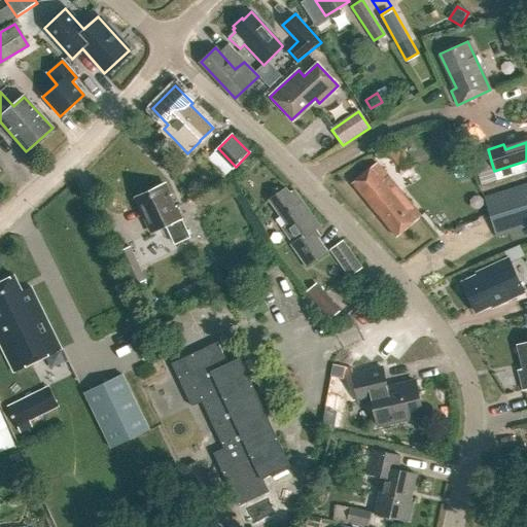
[(393,154),(402,168),(415,160),(405,146),(393,154)]
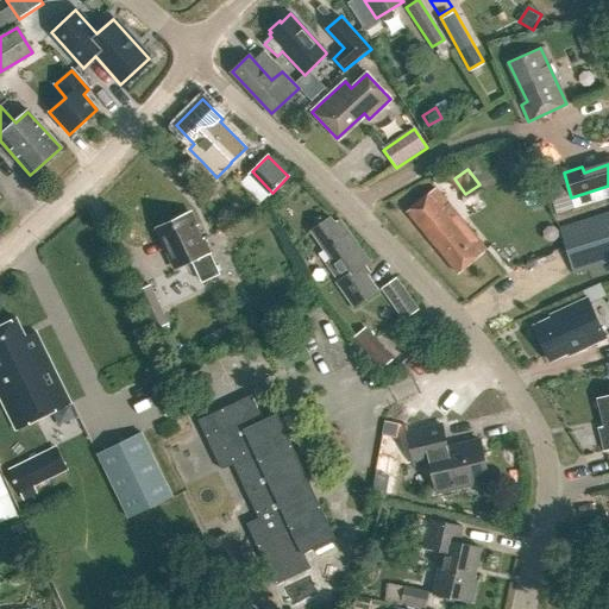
[(407,212),(458,274),(487,250),(435,188),(407,212)]
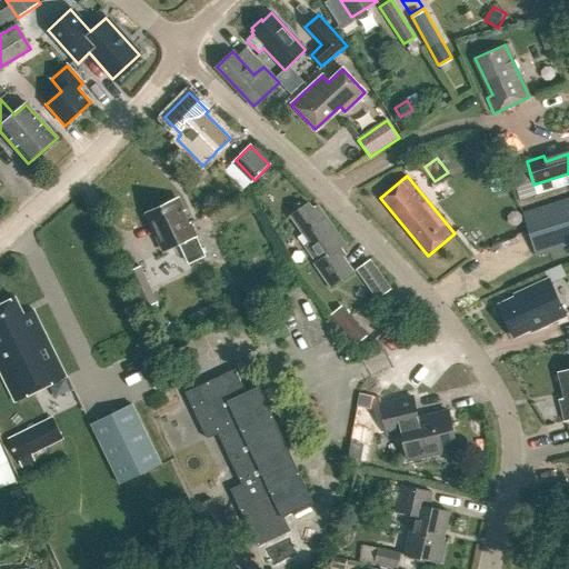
[(568,195),(521,210),(535,257),(568,246),(568,195)]
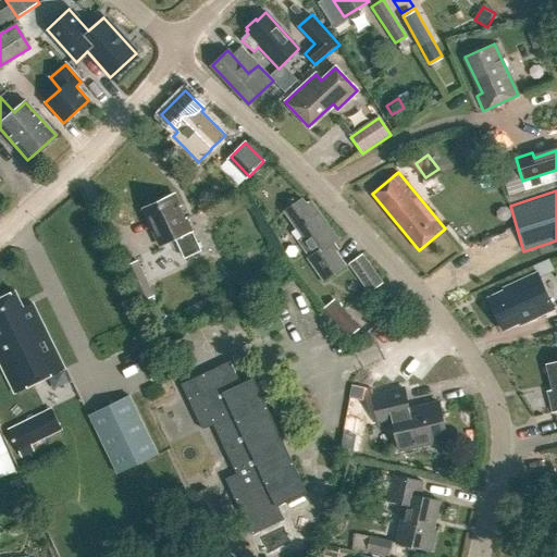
[(161,247),(175,239),(185,259),(200,252),(173,195),(143,209),(161,247)]
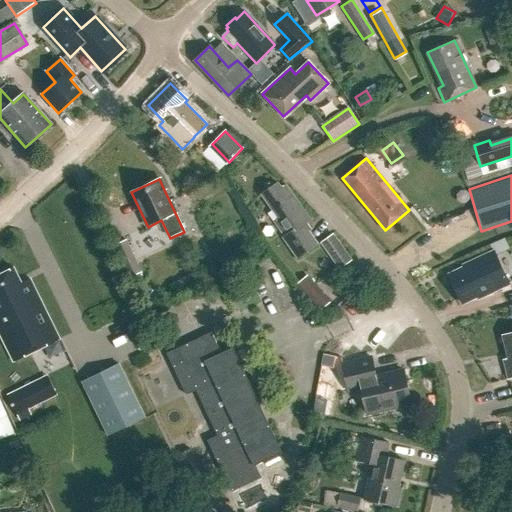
[(310,221),(285,185),(281,189),(277,184),(261,195),(278,220),(274,222),(284,237),(283,238),(298,260),(317,245),(304,226),(310,221)]
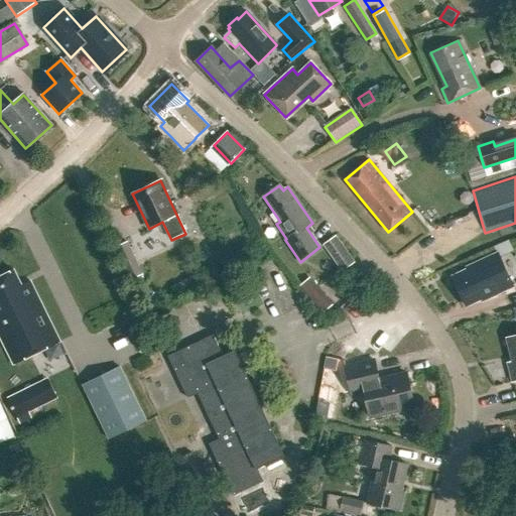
[(323,244),(341,271),(355,262),(336,235),(323,244)]
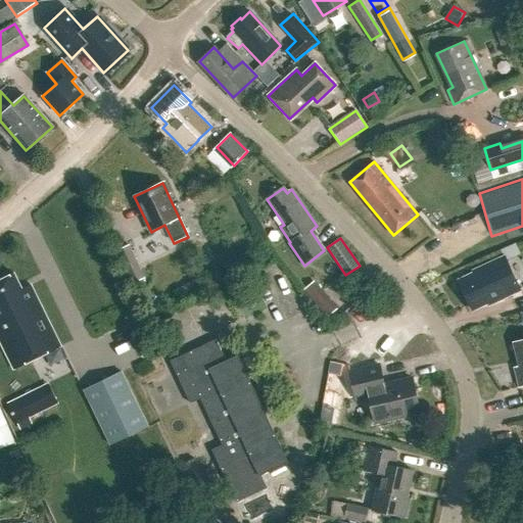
[(116,250),(132,284),(143,279),(129,245),(116,250)]
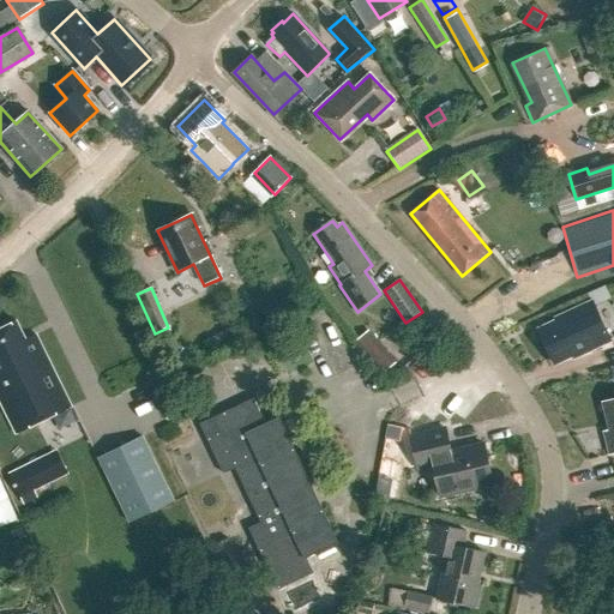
[(540,331),(555,363),(573,355),(575,359),(609,342),(591,304),(557,319),(558,323),(540,331)]
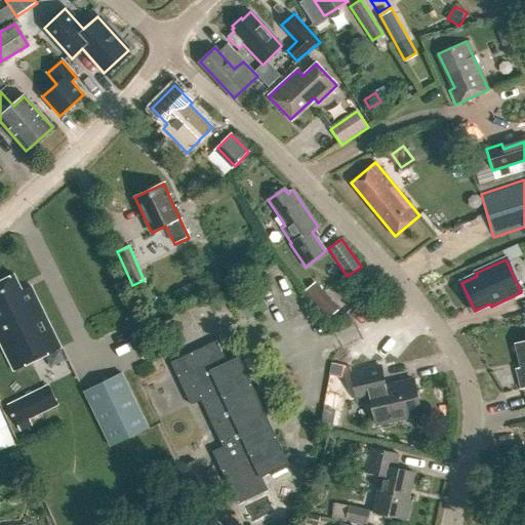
[(63,353),(33,291),(24,295),(16,280),(0,287),(0,344),(15,375),(63,353)]
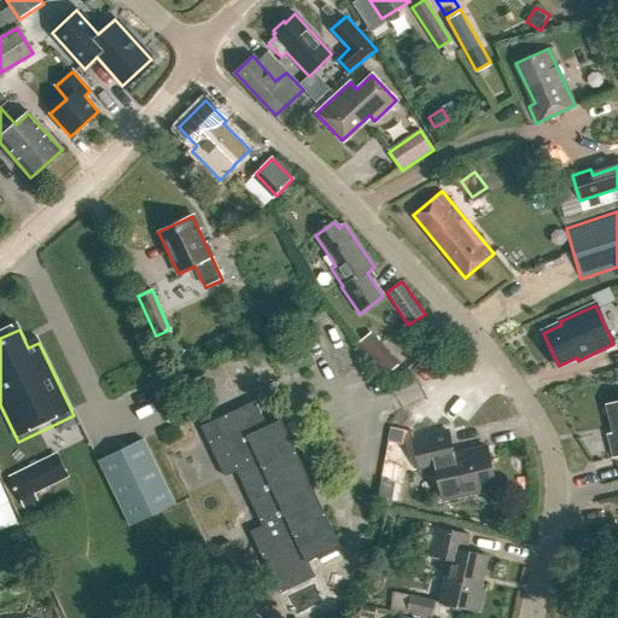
[(367,355),(377,366),(390,354),(380,343),(367,355)]
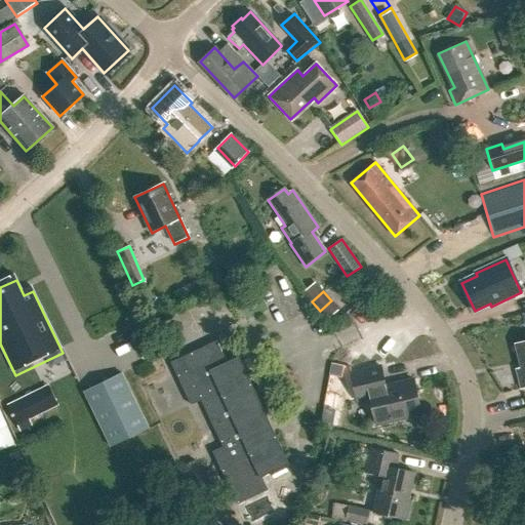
[(288,465),(238,358),(227,363),(216,341),(171,363),(176,374),(191,405),(197,403),(201,401),(214,430),(223,447),(212,452),(237,505),(268,490),(261,477),(288,465)]
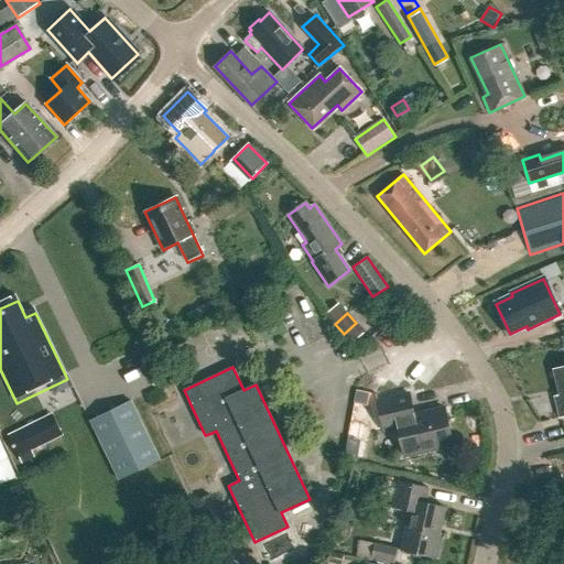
[(559,396),(554,397),(559,419),(563,416),(563,367),(553,370),(559,396)]
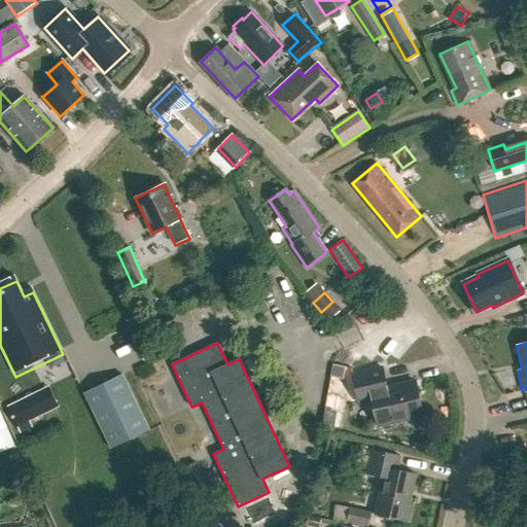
[(416,363),(393,369),(395,378),(418,374),(416,363)]
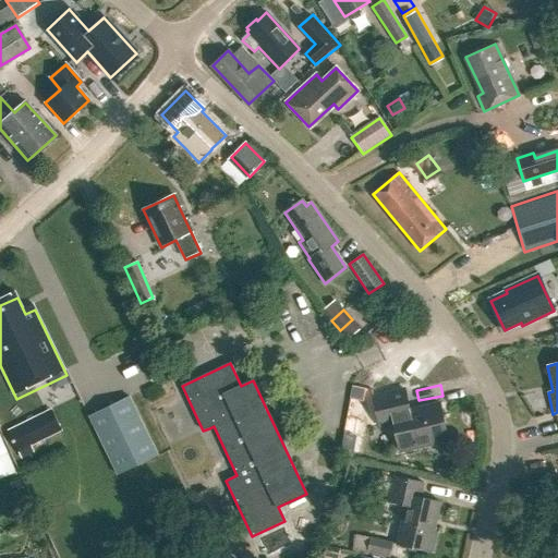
[(379,427),(380,427),(380,426),(392,424),(399,452),(448,440),(439,404),(410,411),(404,390),(373,397),(379,427)]
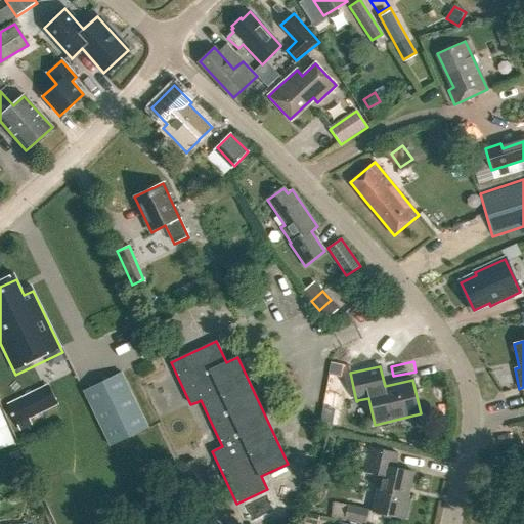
[(121,373),(84,390),(111,446),(148,428),(121,373)]
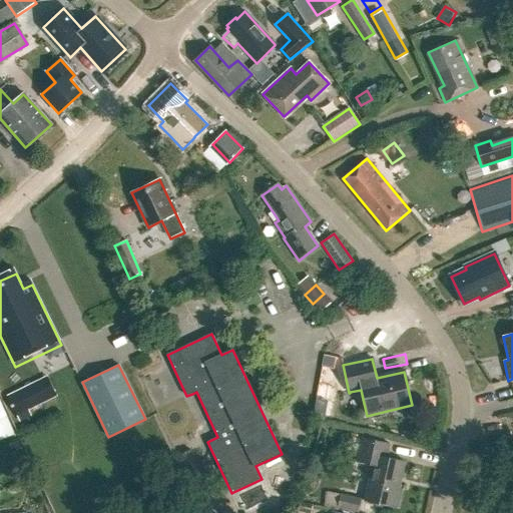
[(16,416),(17,416),(22,426),(31,421),(26,411),(41,403),(41,402),(52,397),(42,379),(32,384),(31,384),(7,396),(16,416)]
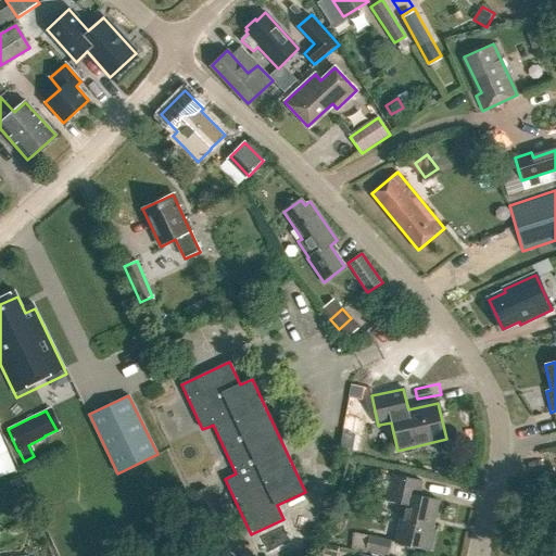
[(393,475),(387,501),(405,505),(396,542),(431,550),(436,530),(432,530),(439,500),(419,495),(422,481),(393,475)]
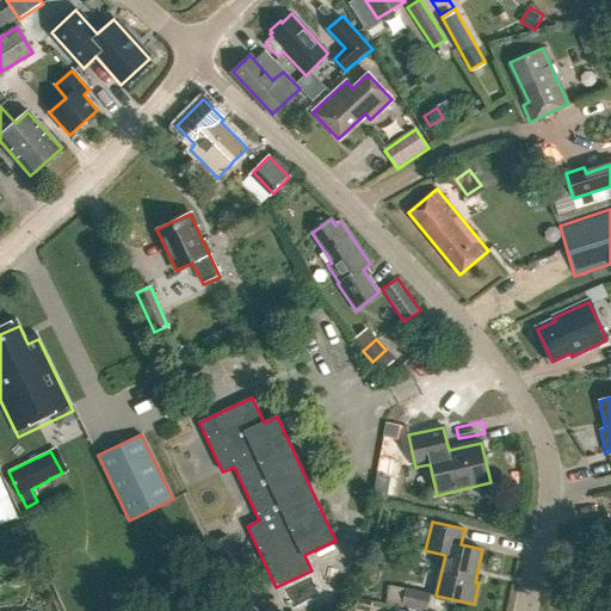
[(213,542),(229,576),(244,569),(227,535),(213,542)]
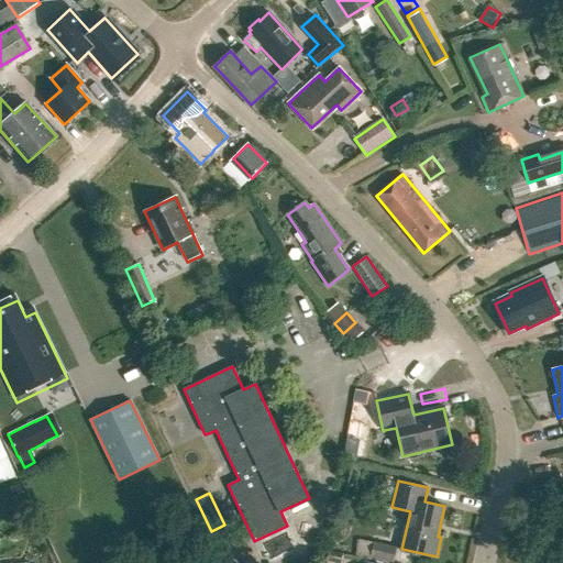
[(278,558),(298,548),(290,532),(271,542),(278,558)]
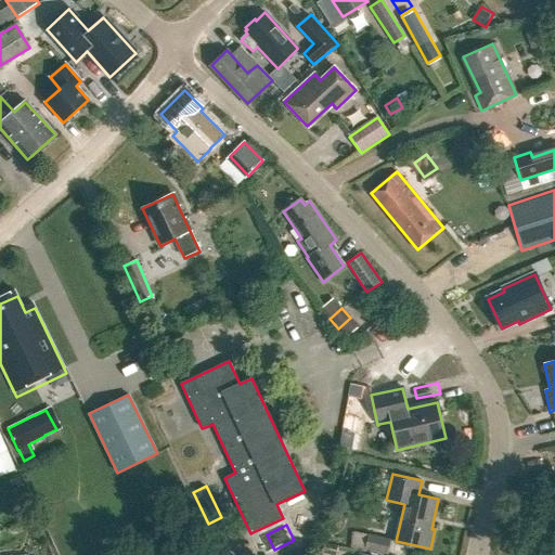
[(364,549),(387,554),(390,538),(369,532),(364,549)]
